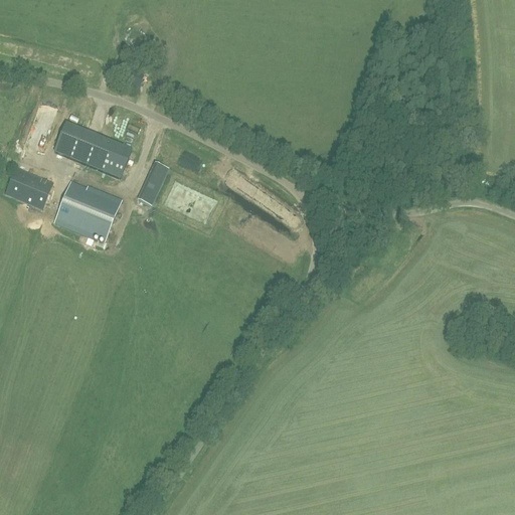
[(138,94),(144,75),(115,65),(109,84),(138,94)]
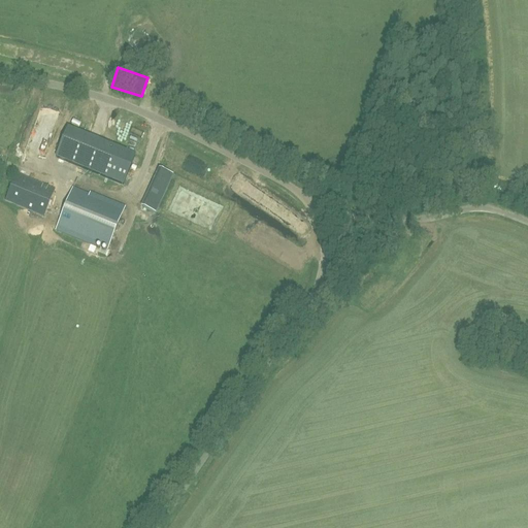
[(38,153),(47,118),(32,113),(22,149),(38,153)]
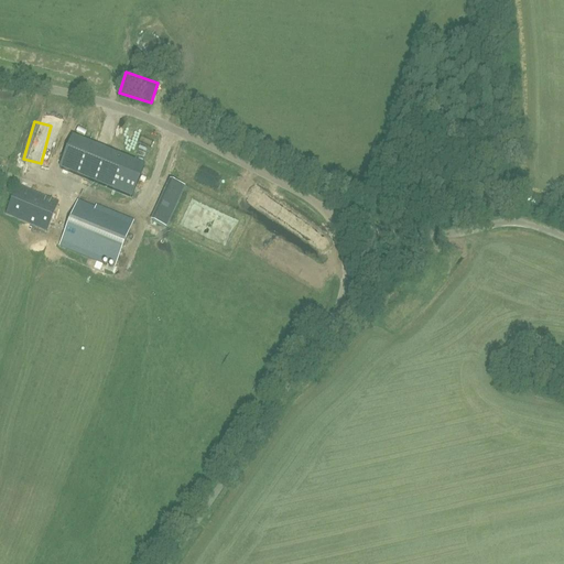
[(144,167),(73,138),(60,169),(131,198),(144,167)]
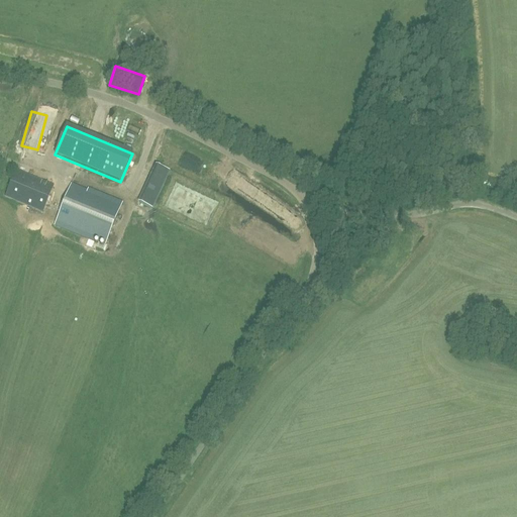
[(42,212),(54,186),(15,171),(5,197),(42,212)]
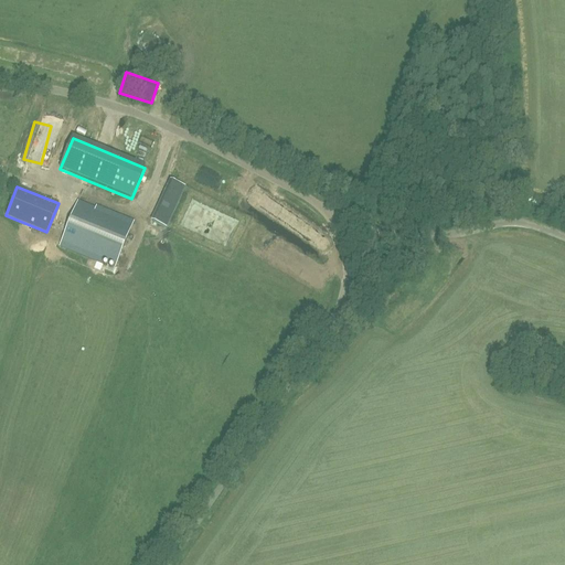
[(160,192),(148,216),(167,225),(179,200),(160,192)]
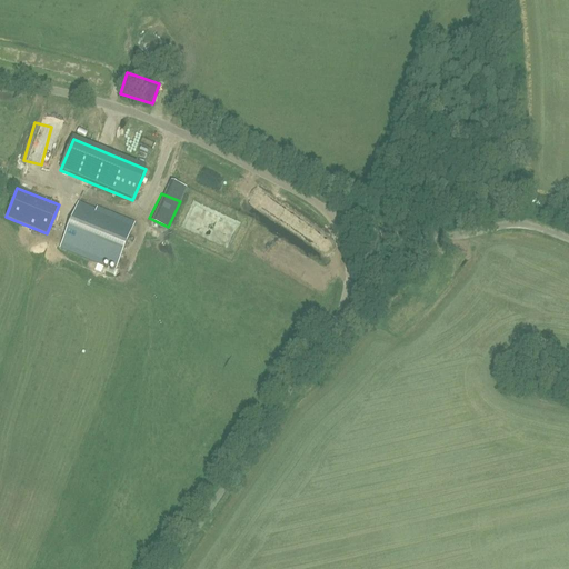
[(97,209),(96,211),(78,203),(60,248),(103,266),(103,263),(116,269),(133,225),(97,209)]
